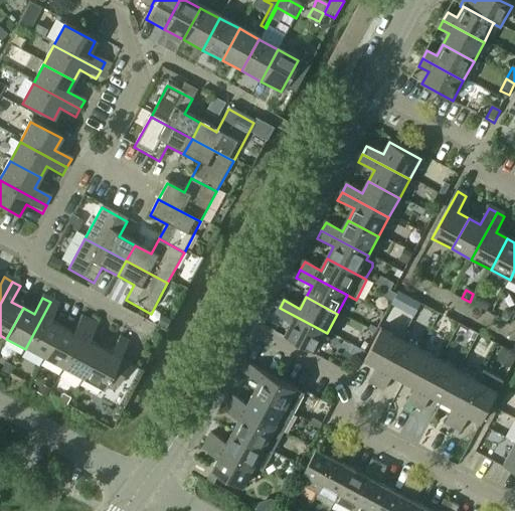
[(25,349),(44,359),(61,329),(49,323),(58,306),(50,302),(25,349)]
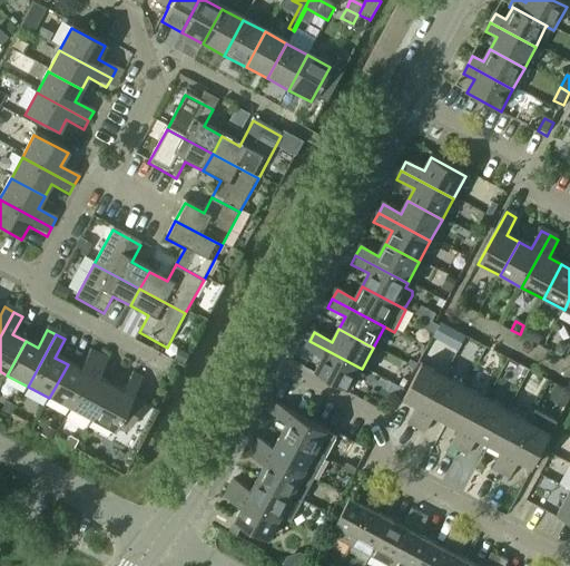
[(362,369),(310,341),(305,350),(323,359),(316,373),(350,391),(362,369)]
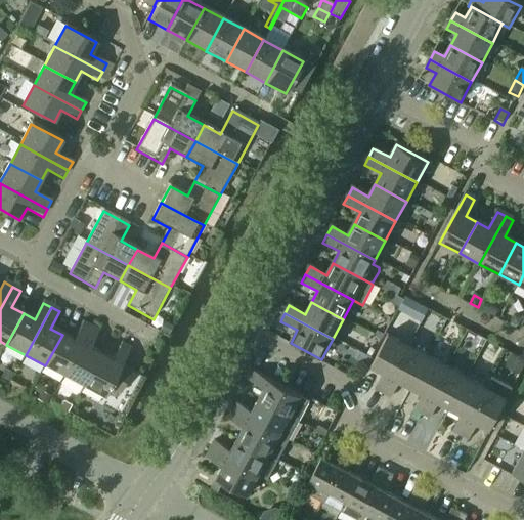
[(518,317),(513,319),(511,323),(518,328),(522,320),(518,317)]
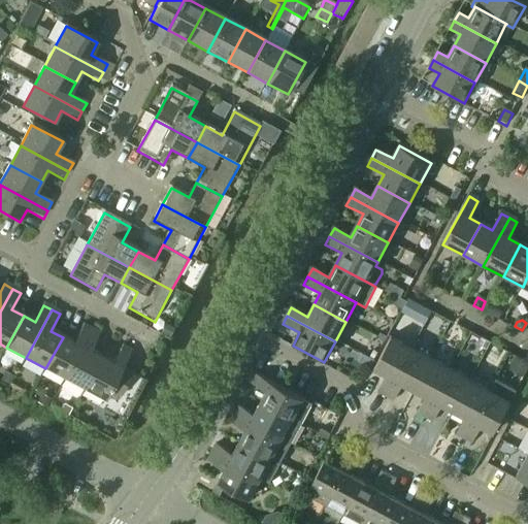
[(45,368),(65,379),(91,331),(83,326),(74,344),(63,337),(45,368)]
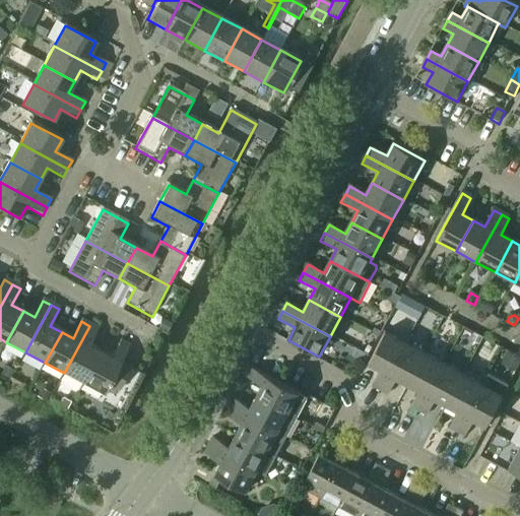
[(64,373),(83,384),(101,352),(88,346),(98,330),(89,326),(64,373)]
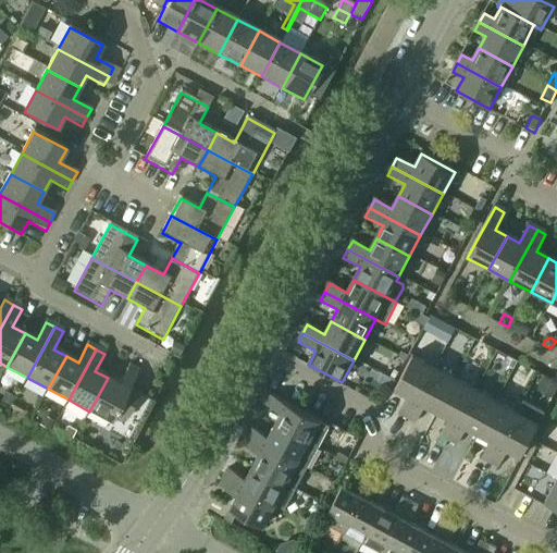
[(407,420),(434,370),(412,358),(395,391),(408,398),(398,416),(407,420)]
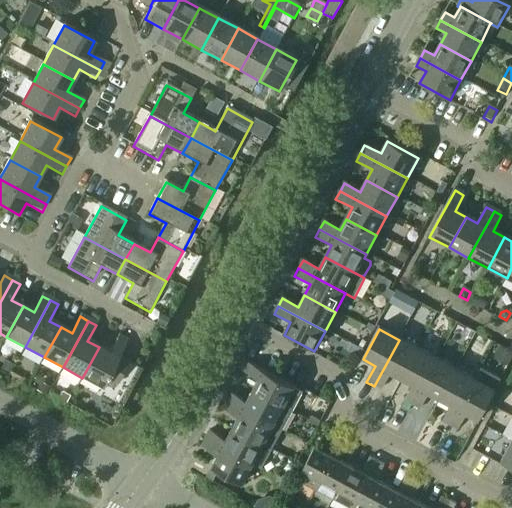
[(99,347),(82,378),(102,388),(106,381),(117,387),(129,363),(119,358),(127,342),(118,337),(110,353),(99,347)]
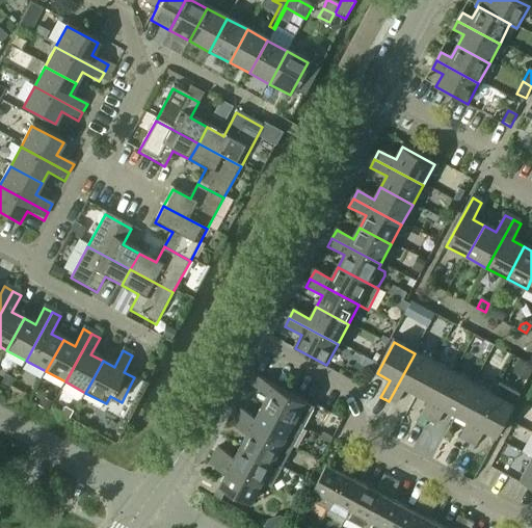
[(417,395),(434,364),(415,353),(389,401),(397,406),(405,389),(417,395)]
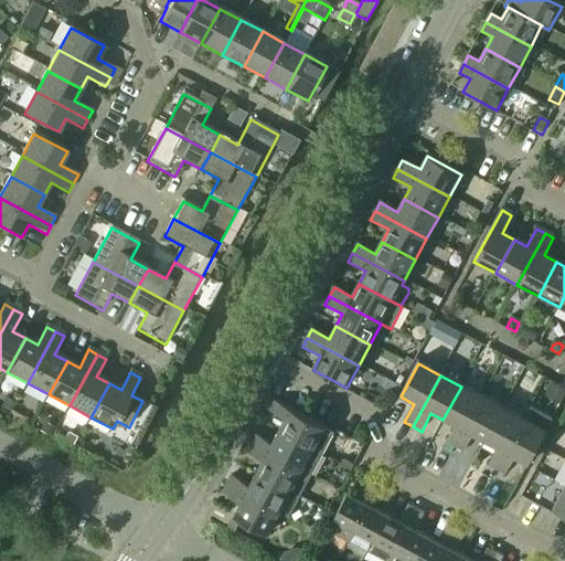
[(455,450),(482,398),(461,387),(443,420),(456,426),(446,444),(455,450)]
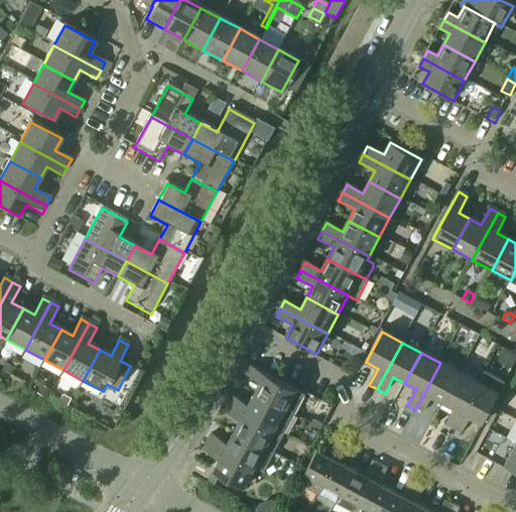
[(443,404),(460,373),(440,363),(415,410),(423,414),(432,398),(443,404)]
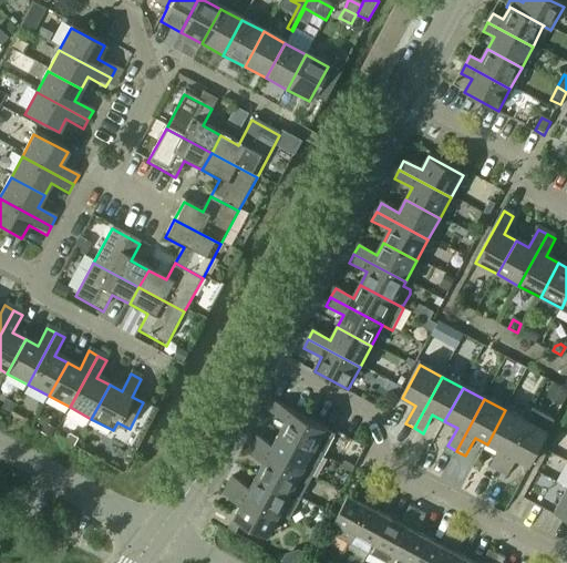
[(6,401),(1,410),(11,416),(16,407),(6,401)]
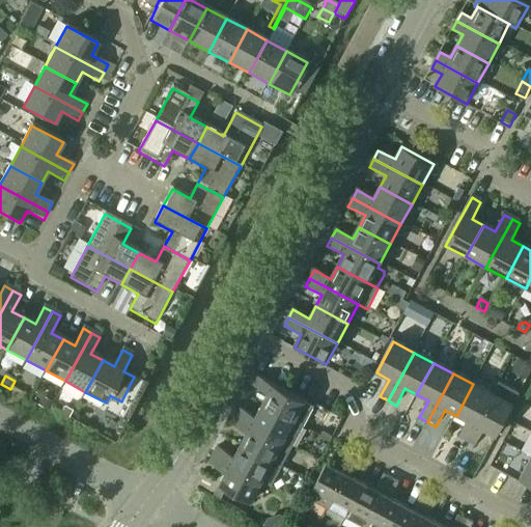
[(313,408),(305,403),(256,377),(251,386),(269,395),(262,407),(303,428),(313,408)]
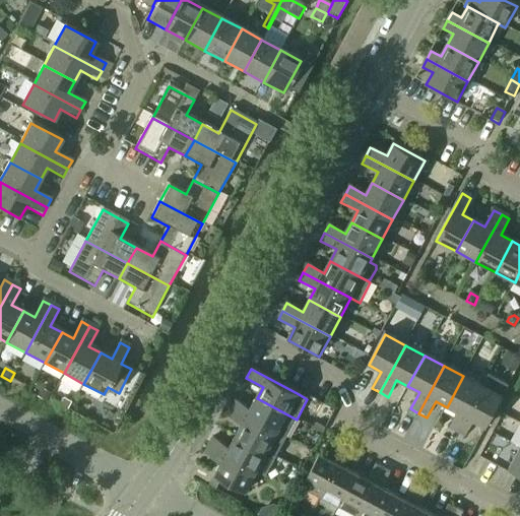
[(457,434),(482,387),(463,376),(447,407),(458,413),(449,430),(457,434)]
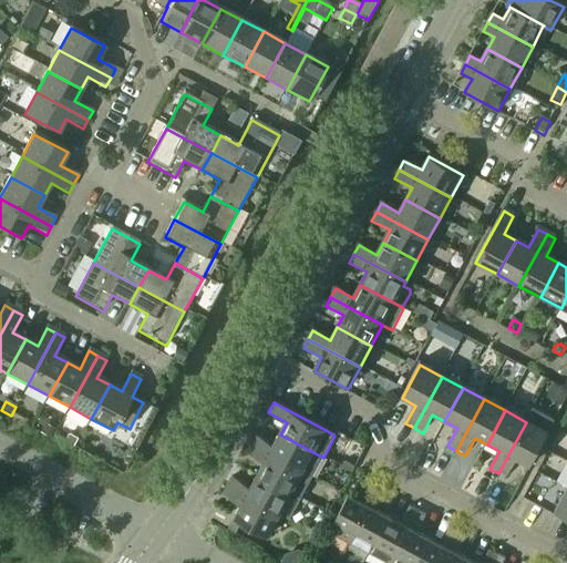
[(533,410),(526,422),(498,473),(507,478),(517,460),(531,468),(555,422),(533,410)]
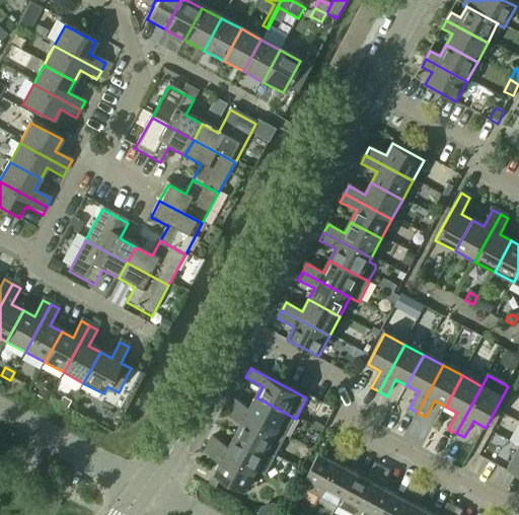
[(286,438),(296,419),(256,397),(250,409),(234,399),(229,408),(286,438)]
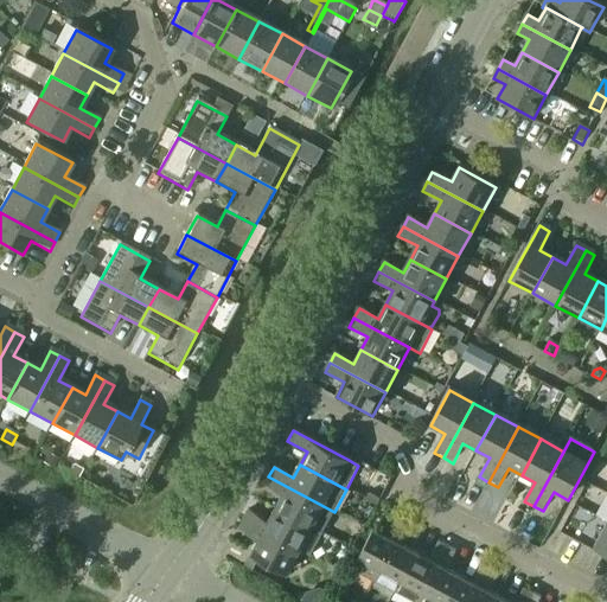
[(321,535),(334,512),(268,476),(263,486),(282,497),(275,510),(321,535)]
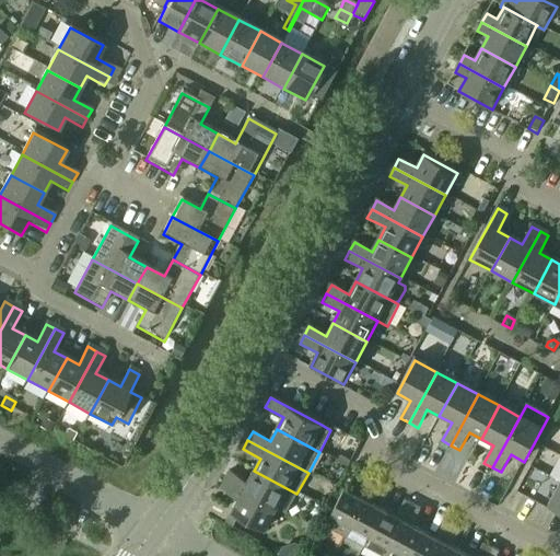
[(286,516),(296,494),(254,471),(247,483),(230,474),(225,482),(277,510),(286,516)]
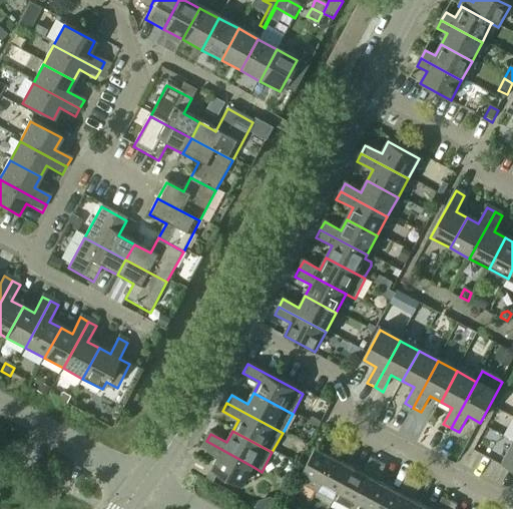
[(242,486),(253,467),(206,441),(202,449),(218,458),(211,470),(242,486)]
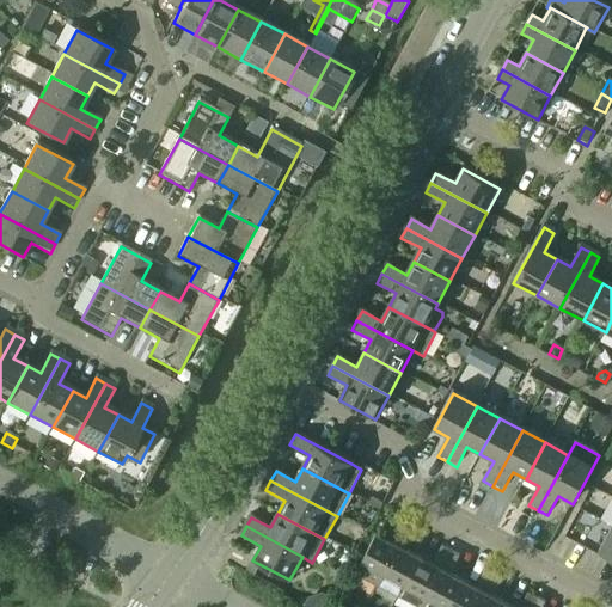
[(373,595),(377,587),(408,531),(399,526),(390,544),(375,537),(350,583),(352,587),(369,596),(373,595)]
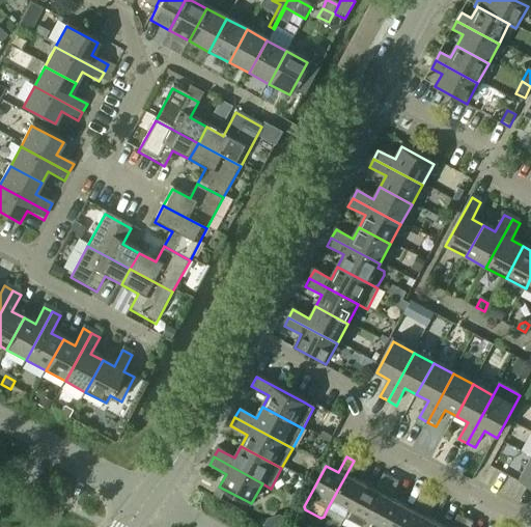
[(530,460),(520,480),(530,486),(530,460)]
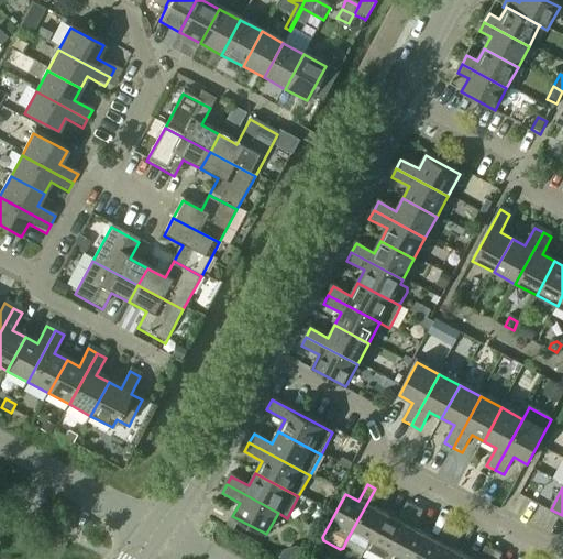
[(346,540),(366,551),(386,515),(374,510),(383,493),(375,489),(346,540)]
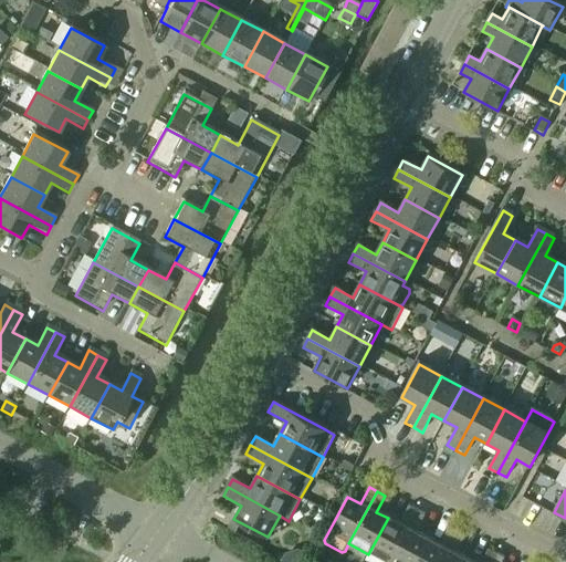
[(368,554),(380,561),(390,561),(417,512),(408,508),(400,524),(388,518),(368,554)]
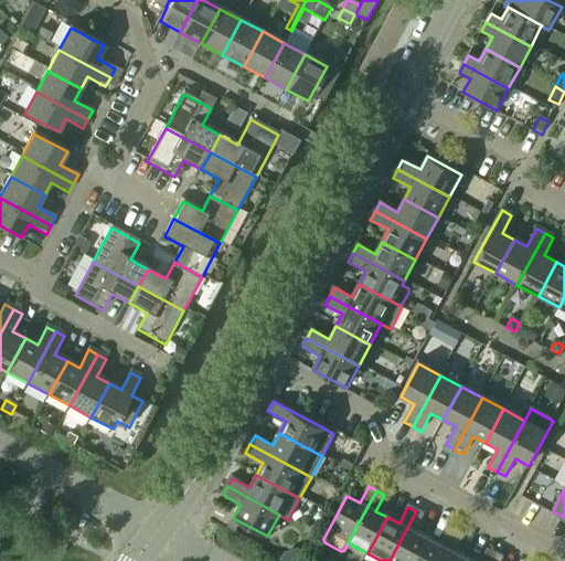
[(414,560),(427,538),(415,532),(424,516),(416,511),(390,560),(414,560)]
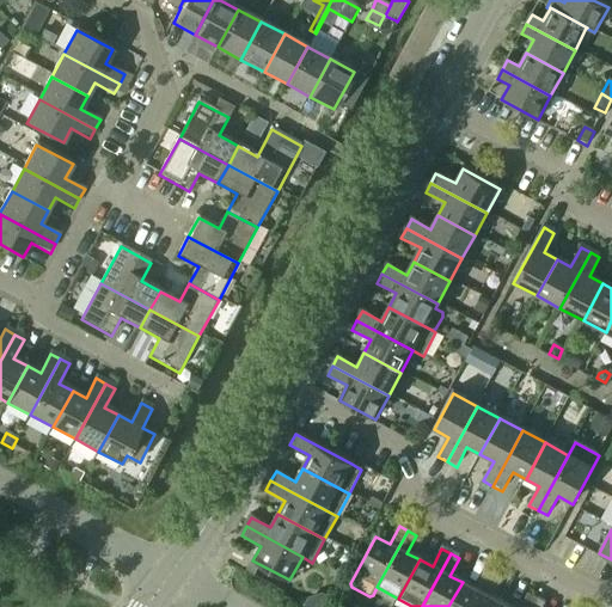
[(250,566),(246,574),(255,577),(258,570),(250,566)]
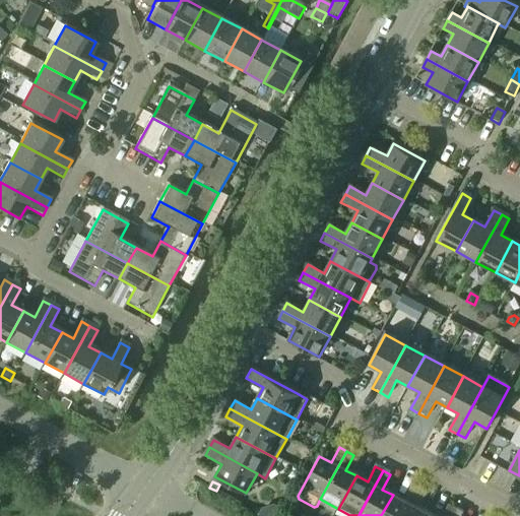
[(404,515),(419,490),(411,486),(404,501),(393,495),(381,515),(404,515)]
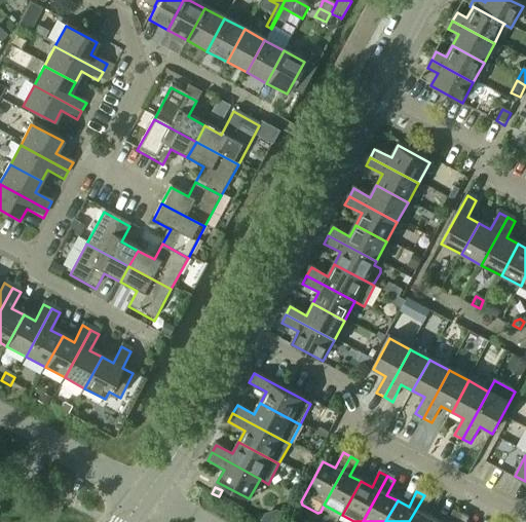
[(435,521),(423,515),(431,499),(424,495),(409,521),(435,521)]
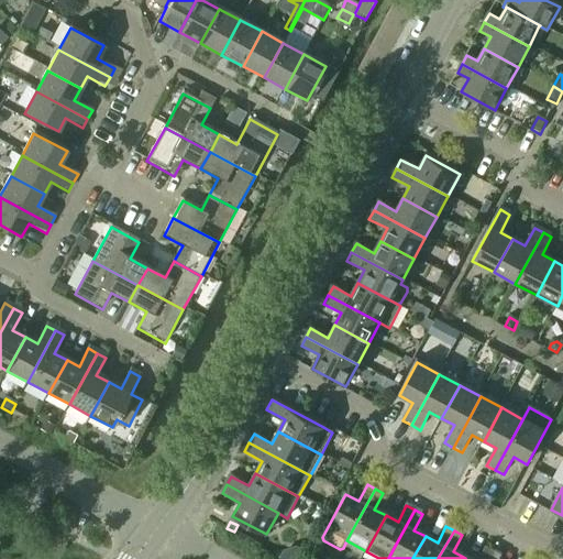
[(490,558),(494,552),(485,548),(478,558),(465,558),(490,558)]
